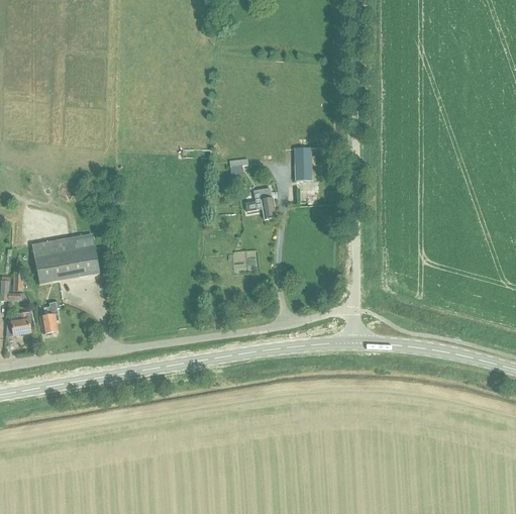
[(296,179),(312,179),(311,146),(295,146),(296,179)]
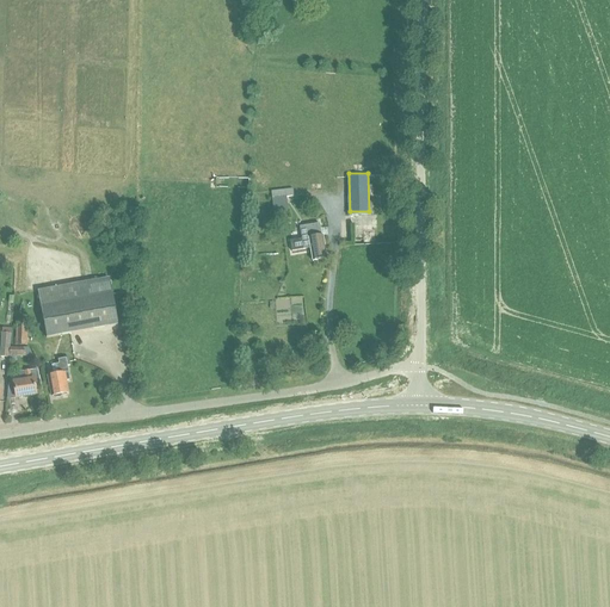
[(294,193),(293,185),(271,187),(273,210),(288,208),(287,193),(294,193)]
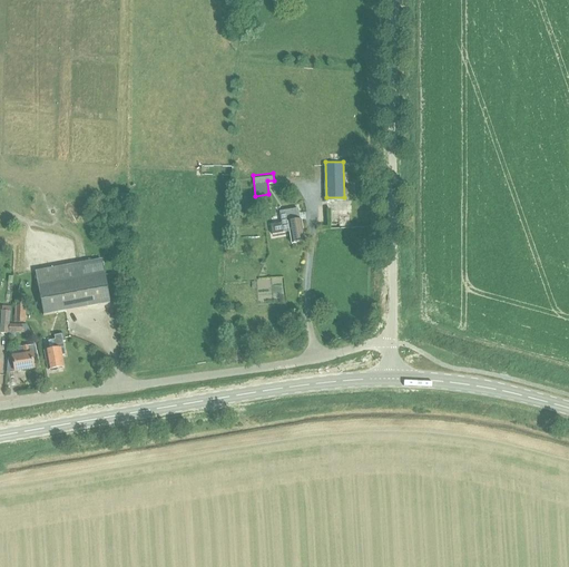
[(282,222),(272,223),(273,232),(284,230),(290,230),(292,242),(305,240),(302,217),(301,217),(298,206),(290,207),(280,209),(282,222)]
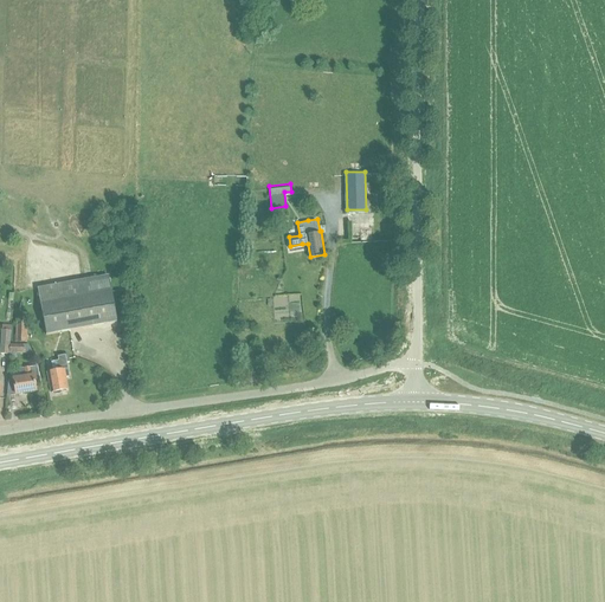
[(46,332),(116,319),(108,273),(38,286),(46,332)]
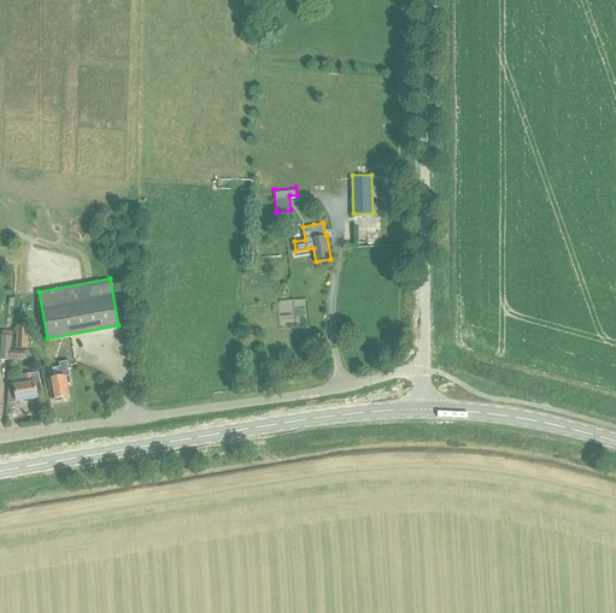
[(17,346),(28,346),(29,323),(17,323),(17,346)]
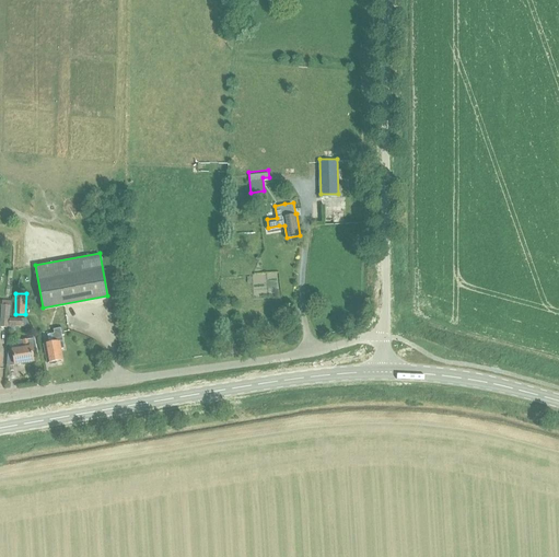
[(9,324),(10,316),(11,304),(3,303),(1,325),(9,326),(9,324)]
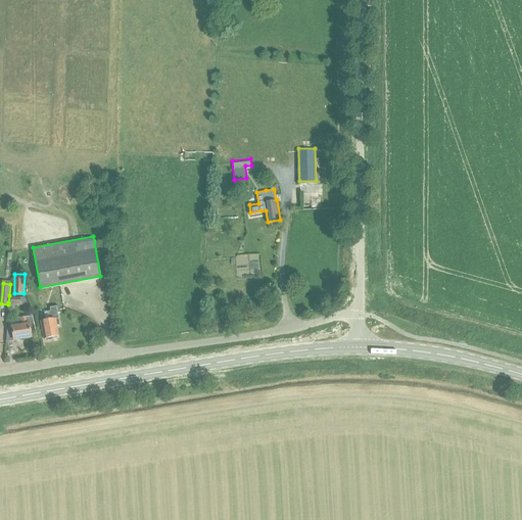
[(56,324),(59,323),(56,304),(49,305),(50,310),(45,311),(46,320),(41,321),(44,337),(57,334),(56,324)]
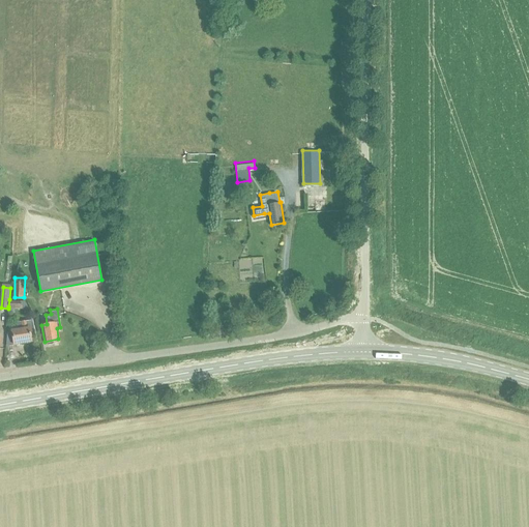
[(7,331),(6,345),(32,340),(31,334),(36,333),(32,318),(17,321),(18,328),(7,331)]
